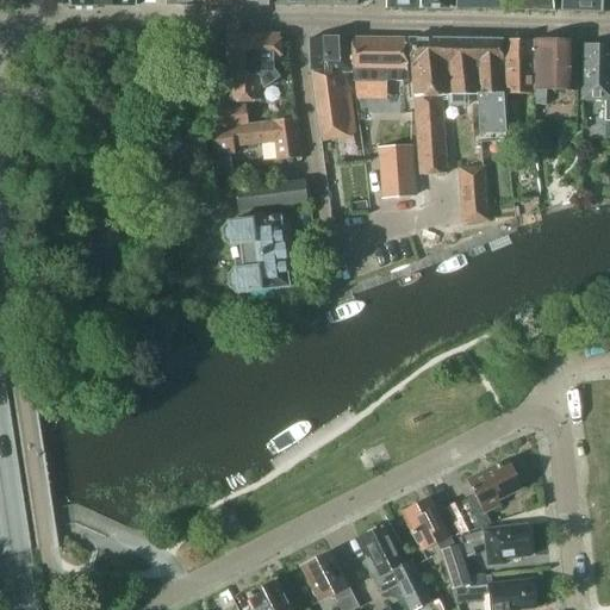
[(500,0),(500,8),(502,8),(553,10),(552,0),(500,0)]
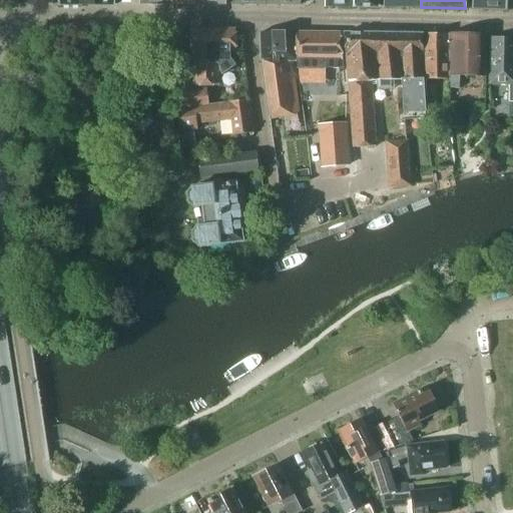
[(471,0),(471,9),(506,10),(506,0),(471,0)]
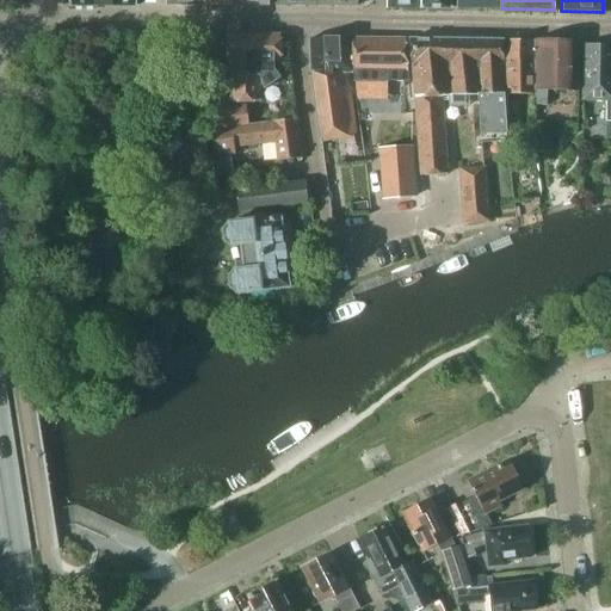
[(279,63),(279,35),(226,36),(227,65),(229,65),(230,102),(259,100),(258,86),(277,85),(277,63),(279,63)]
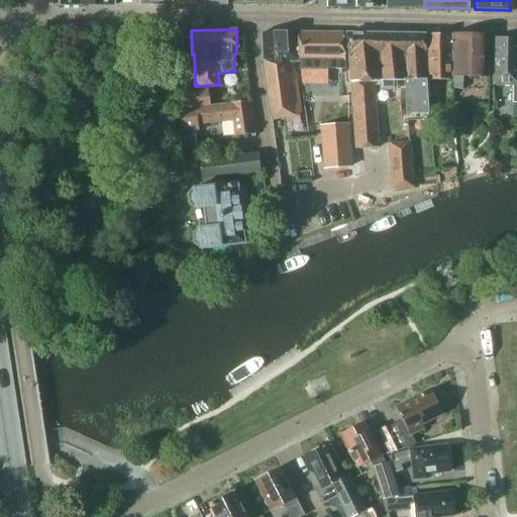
[(299,63),(297,32),(262,32),(263,62),(271,119),(301,115),(295,74),(293,74),(292,63),(299,63)]
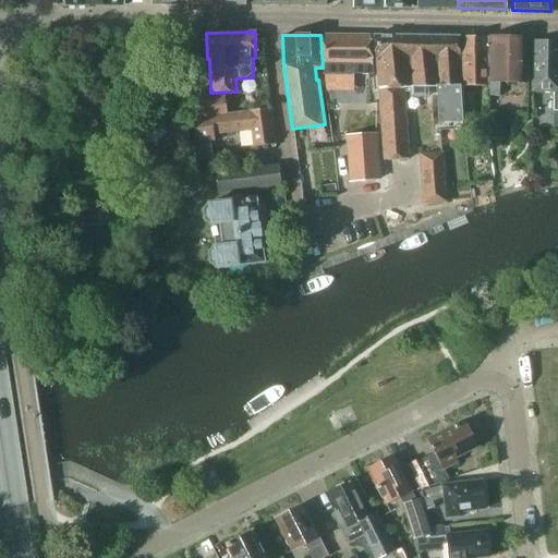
[(346,35),(322,35),(323,68),(323,73),(348,74),(346,35)]
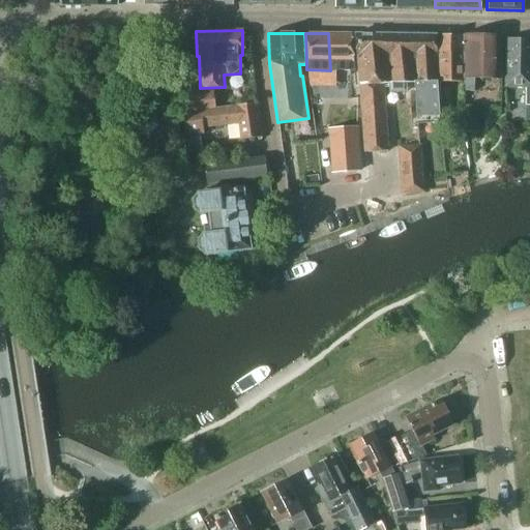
[(328,33),(330,70),(353,70),(351,33),(328,33)]
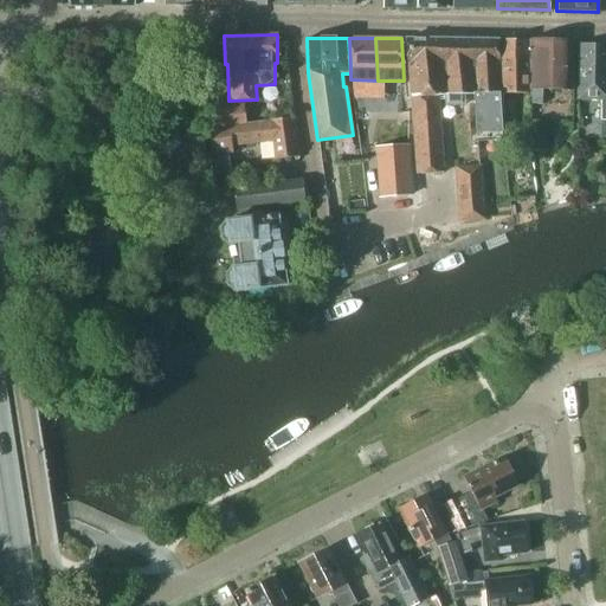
[(500,92),(497,40),(405,39),(406,58),(407,58),(408,65),(410,97),(416,175),(444,172),(438,94),(444,94),(445,107),(464,105),(464,92),(472,92),(476,135),(502,134),(501,120),(516,120),(515,102),(510,102),(500,102),(500,92)]
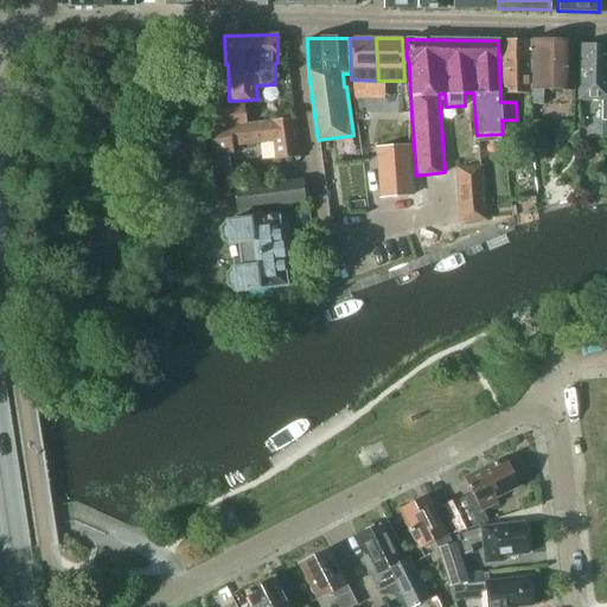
[(498,40),(500,93),(500,102),(511,102),(511,93),(530,93),(531,40),(499,39),(498,40)]
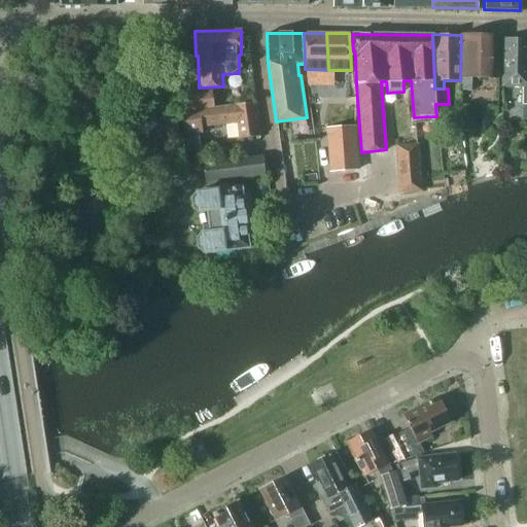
[(461,35),(460,80),(462,80),(462,90),(469,90),(469,78),(497,78),(498,36),(461,35)]
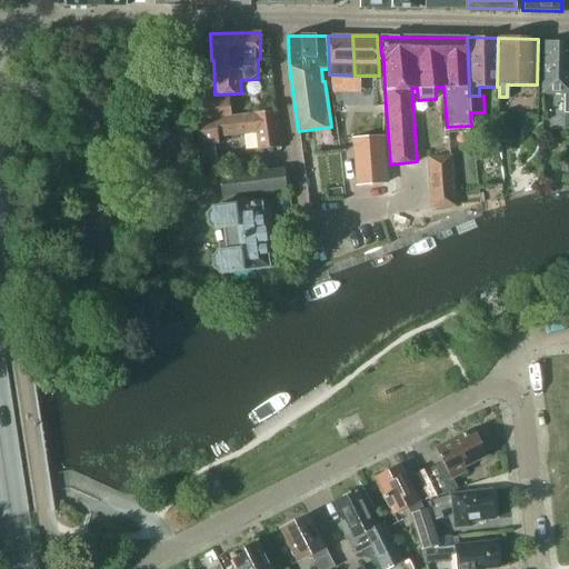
[(568,42),(541,41),(540,95),(563,95),(562,115),(568,113),(568,42)]
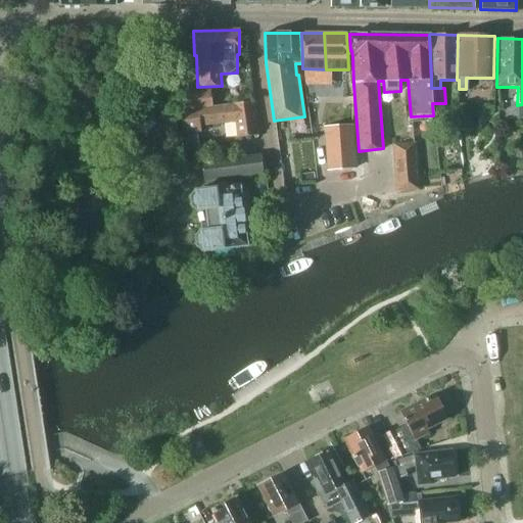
[(180,108),(211,104),(209,91),(194,93),(193,82),(177,84),(180,108)]
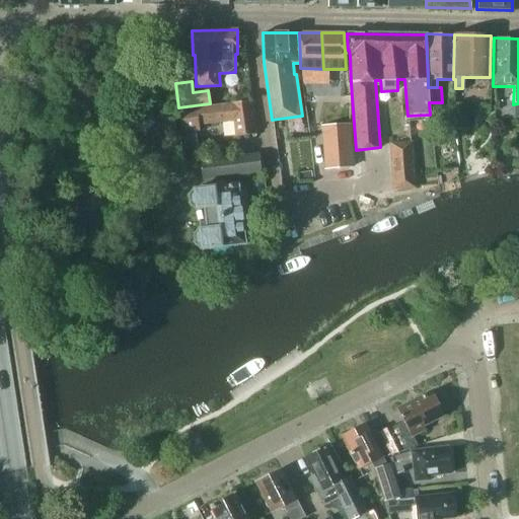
[(338,126),(335,83),(317,84),(319,126),(338,126)]
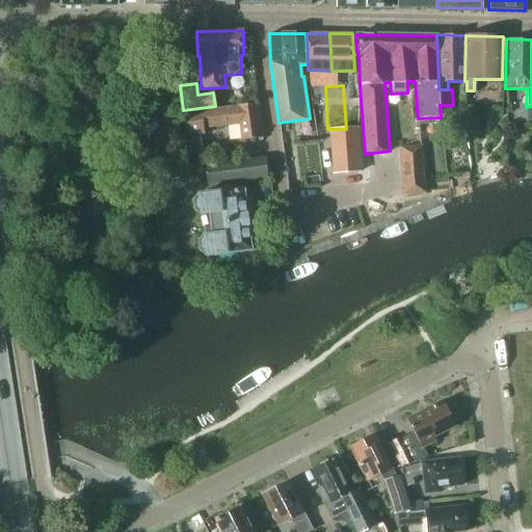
[(215,106),(183,110),(186,136),(205,134),(204,129),(239,125),(241,140),(261,137),(257,103),(215,108),(215,106)]
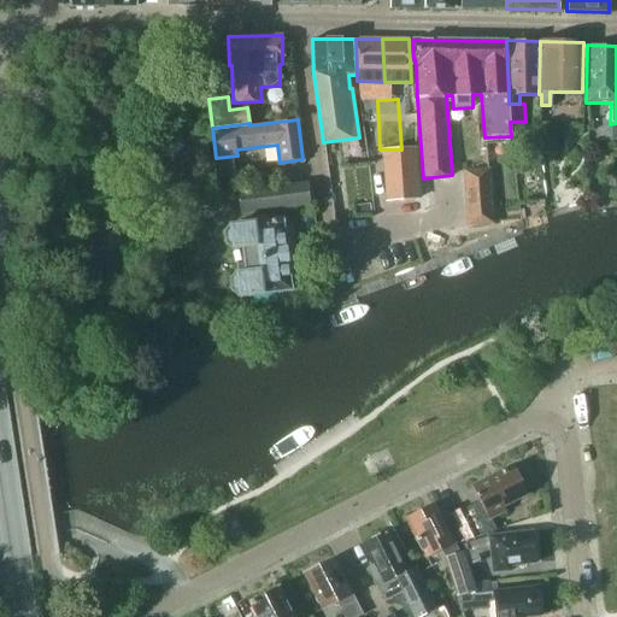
[(556,153),(556,124),(536,124),(536,154),(556,153)]
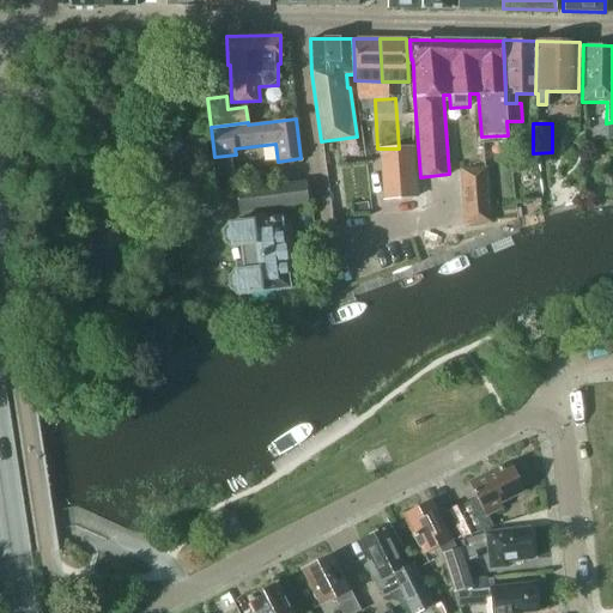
[(235,178),(232,157),(216,159),(219,181),(235,178)]
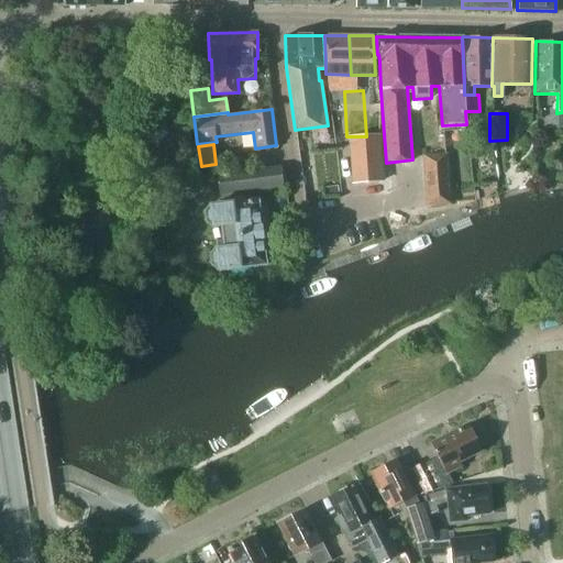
[(365,168),(353,169),(355,200),(384,198),(381,151),(364,152),(365,168)]
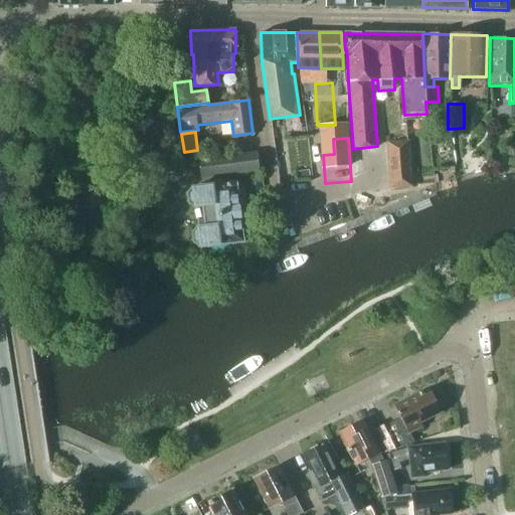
[(411,187),(408,141),(386,142),(389,188),(411,187)]
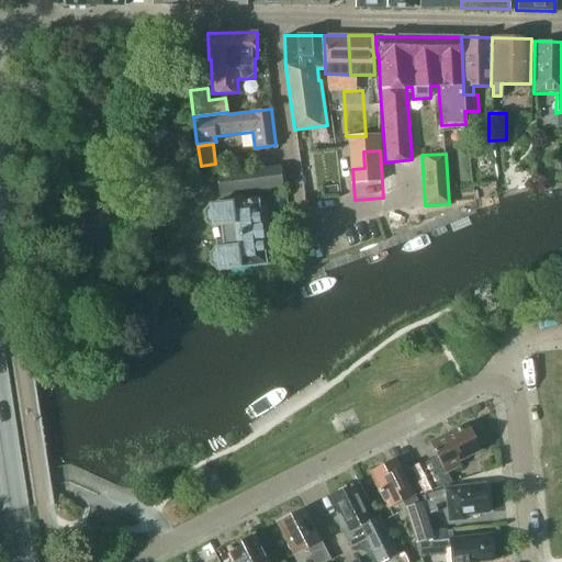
[(282,187),(280,166),(216,173),(220,195),(282,187)]
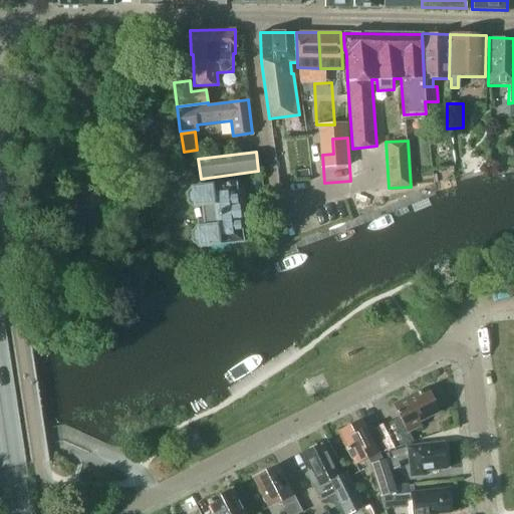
[(243,242),(235,183),(214,186),(192,189),(187,195),(188,204),(193,208),(197,209),(199,226),(196,228),(192,234),(193,243),(199,247),(210,246),(243,242)]
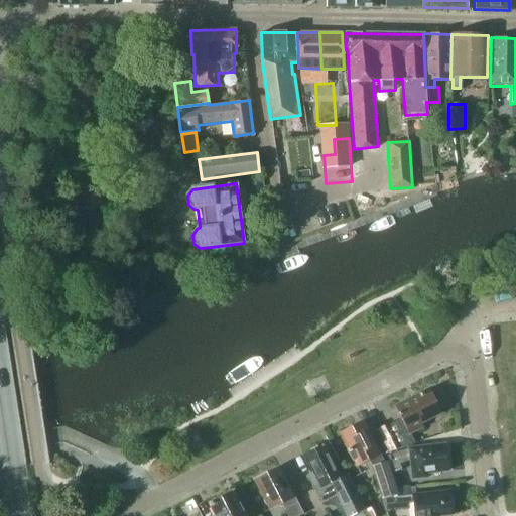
[(385,427),(396,449),(414,443),(410,434),(426,426),(423,422),(441,413),(430,392),(424,395),(423,392),(395,407),(401,419),(385,427)]
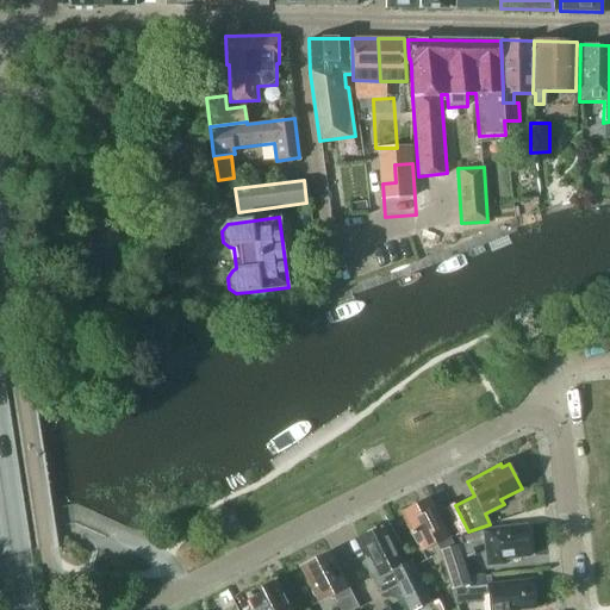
[(450,537),(430,499),(400,515),(421,553),(450,537)]
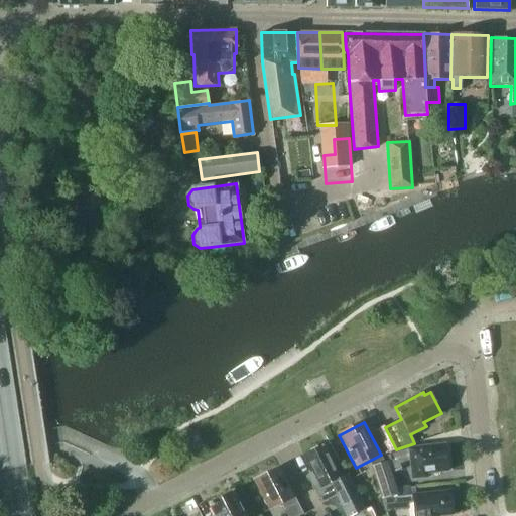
[(385,454),(390,452),(396,449),(385,427),(384,428),(383,427),(374,432),(385,454)]
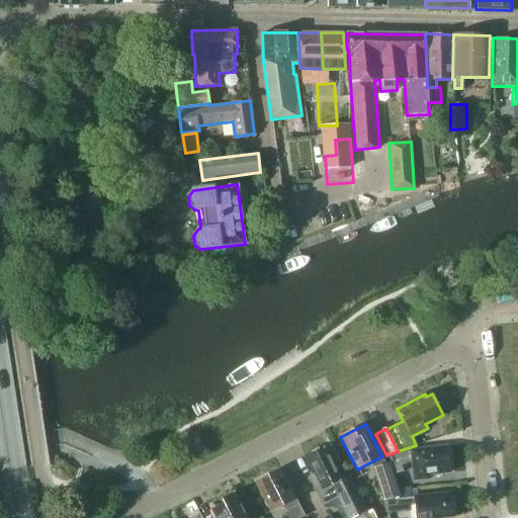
[(347,517),(355,517),(366,513),(348,477),(342,480),(326,446),(322,448),(318,447),(311,451),(310,454),(306,456),(315,473),(309,477),(323,506),(338,498),(347,517)]
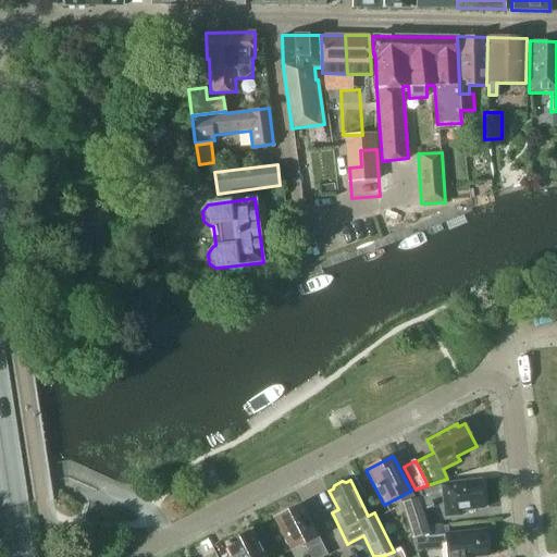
[(428,489),(431,502),(444,497),(446,518),(461,516),(461,511),(484,509),(481,480),(442,484),(428,489)]
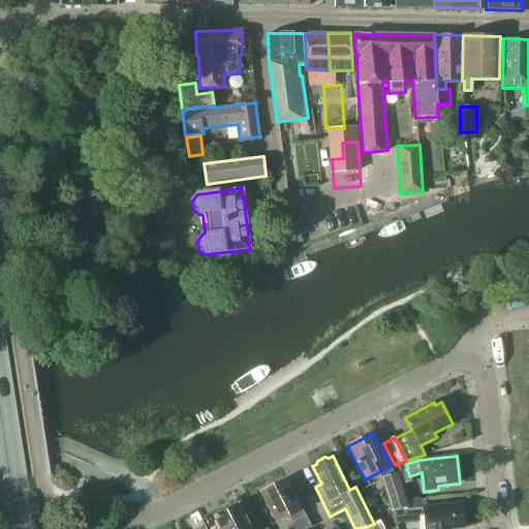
[(401,486),(403,485),(397,467),(396,467),(398,472),(381,477),(393,514),(406,509),(408,508),(401,486)]
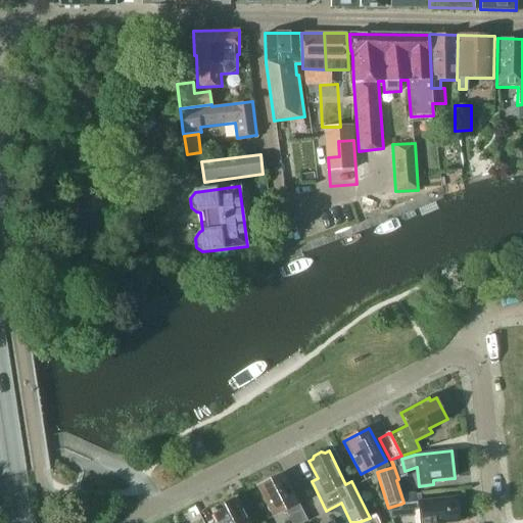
[(304,522),(307,521),(283,474),(257,487),(273,517),(286,510),(292,522),(304,522)]
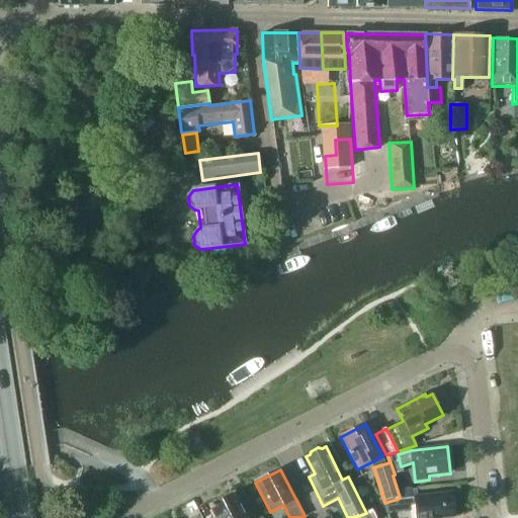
[(400,499),(400,500),(402,511),(415,510),(416,517),(445,517),(452,517),(455,517),(452,495),(452,493),(414,497),(400,499)]
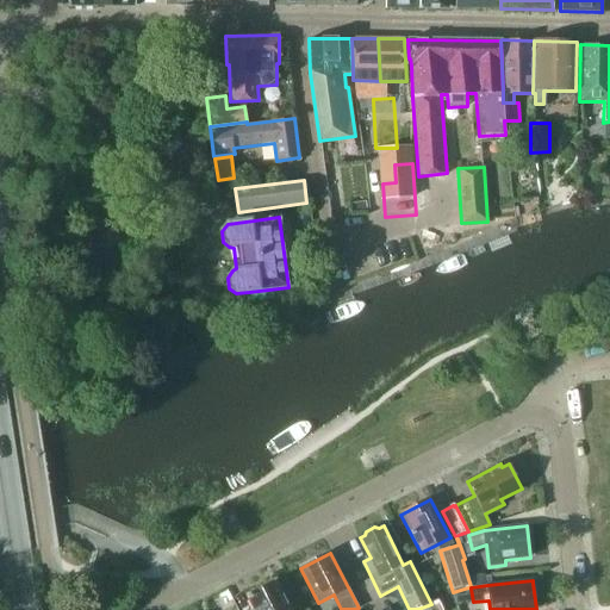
[(290,609),(275,582),(247,596),(253,609),(290,609)]
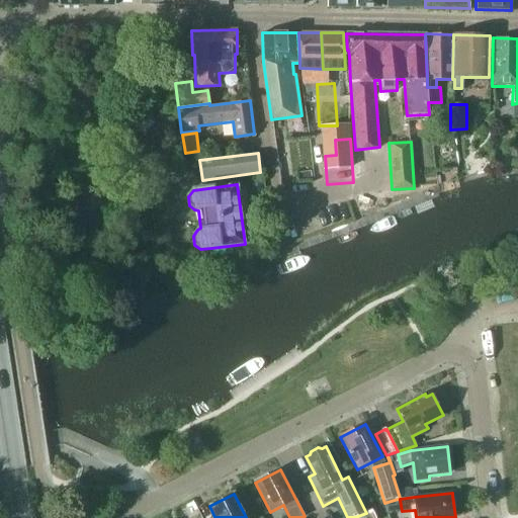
All buildings are outlined.
